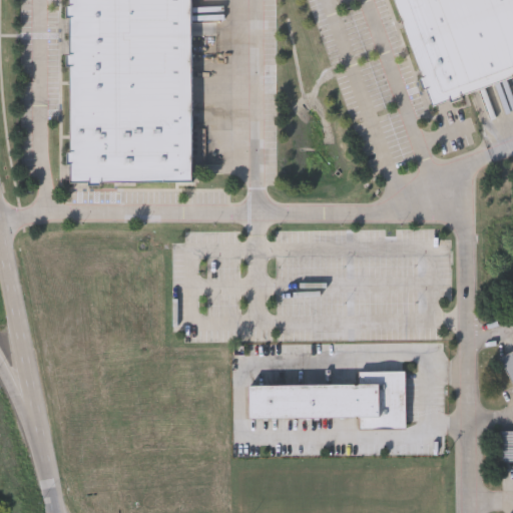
[(188,0),(188,181),(69,180),(69,0),(188,0)]
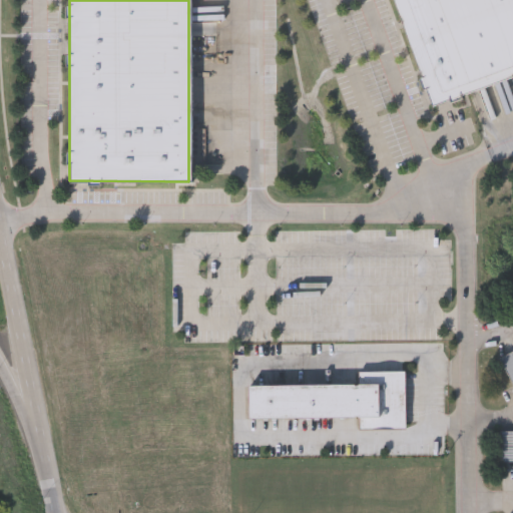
[(512,0),(512,71),(435,100),(399,0),(512,0)]
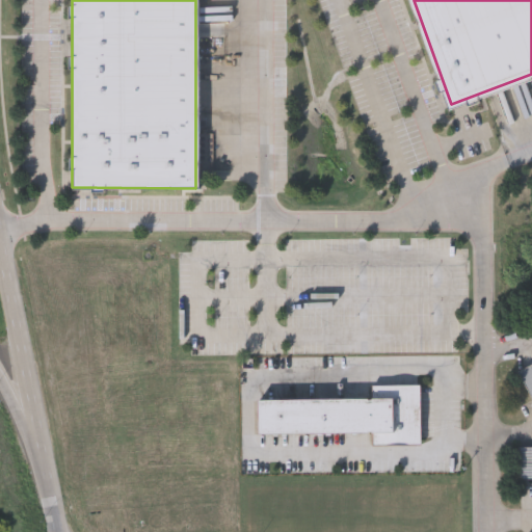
[(531,397),(517,369),(531,361),(531,397)]
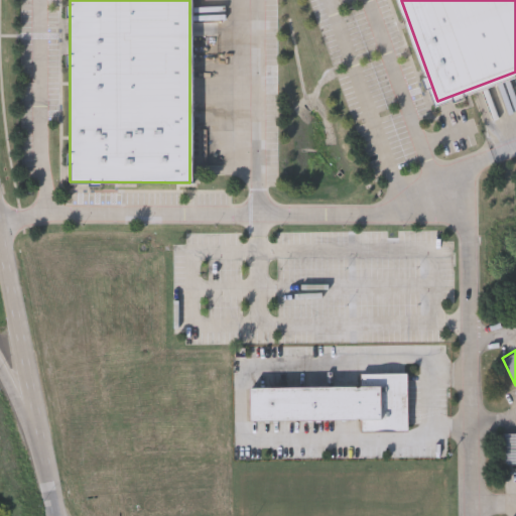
[(407,372),(407,430),(359,430),(359,418),(247,419),(247,387),(358,386),(358,372),(407,372)]
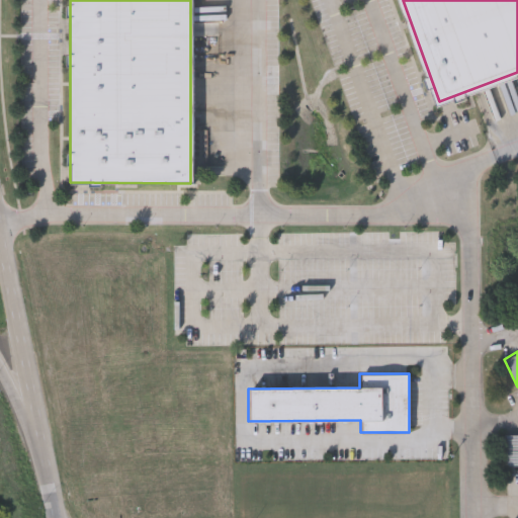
[(517,433),(517,464),(503,464),(503,433),(517,433)]
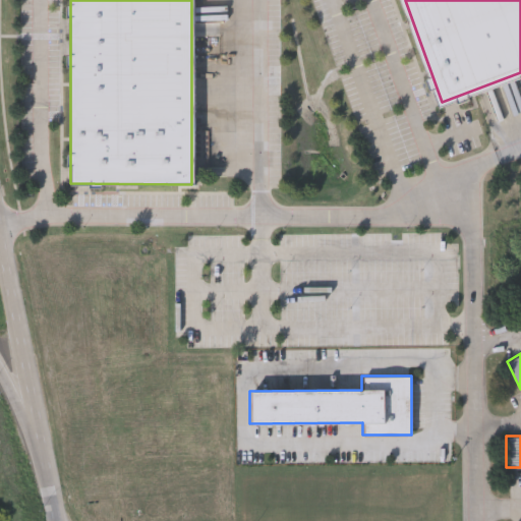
All buildings are outlined.
